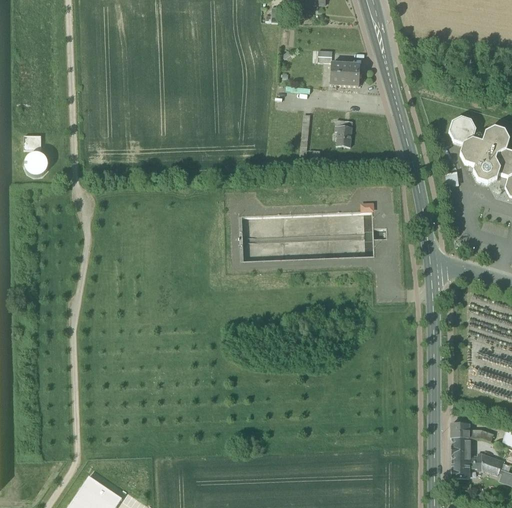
[(271,22),(280,22),(280,7),(271,7),(271,22)]
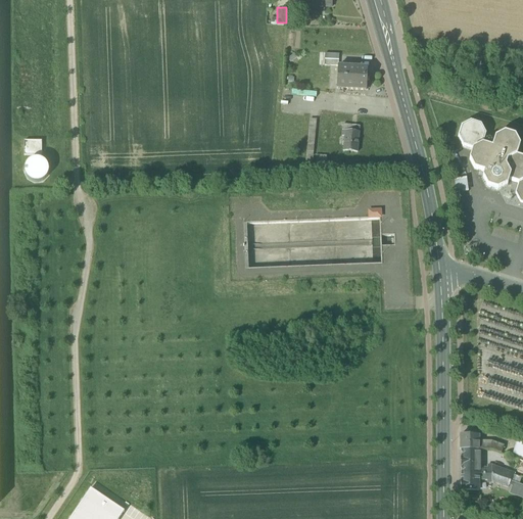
[(294,51),(287,56),(290,60),(297,55),(294,51)]
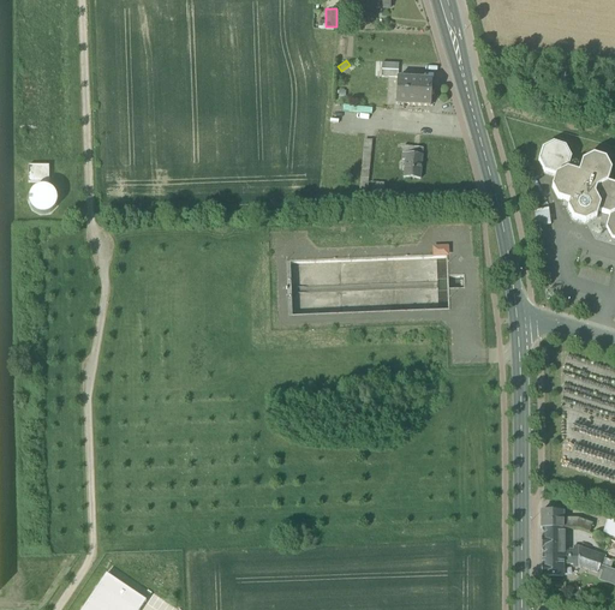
[(399,106),(404,106),(404,102),(430,103),(431,77),(398,75),(396,102),(399,102),(399,106)]
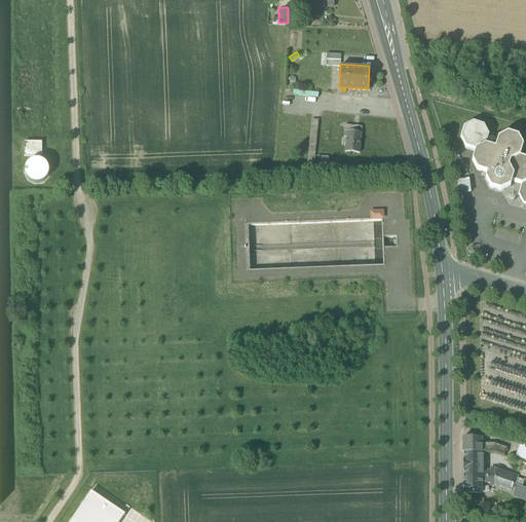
[(311,117),(307,159),(314,159),(318,117),(311,117)]
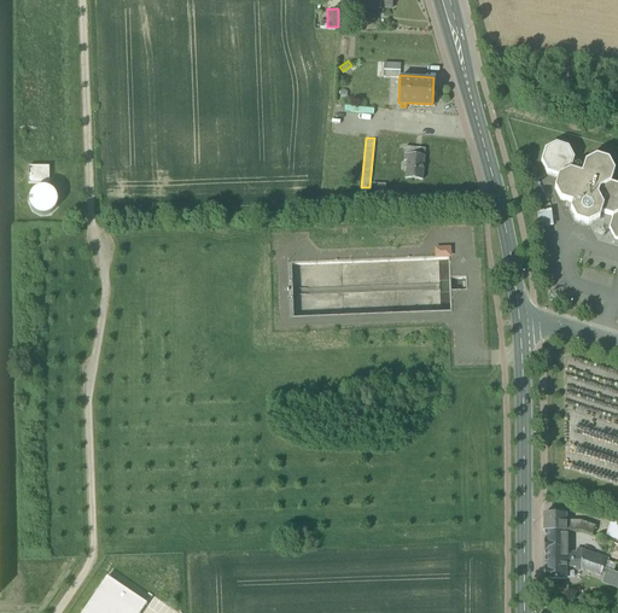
[(614,235),(617,237),(617,182),(611,180),(614,169),(608,157),(596,153),(586,159),(582,171),(570,168),(573,156),(569,145),(557,141),(544,146),(541,158),(547,170),(558,174),(554,185),(560,197),(572,200),(570,206),(576,217),(588,221),(600,215),(601,210),(612,212),(608,225),(614,235)]
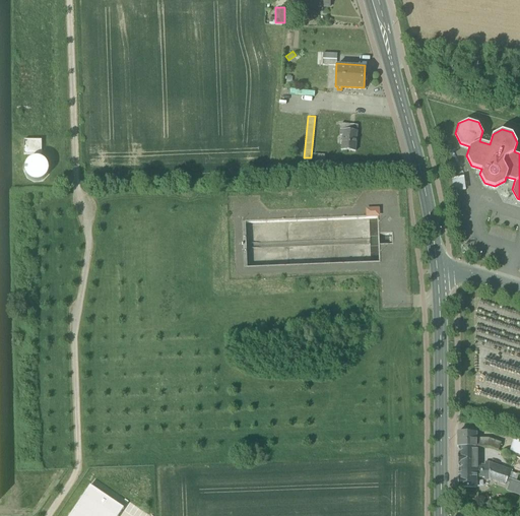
[(356,129),(340,127),(339,133),(342,133),(341,147),(355,149),(356,129)]
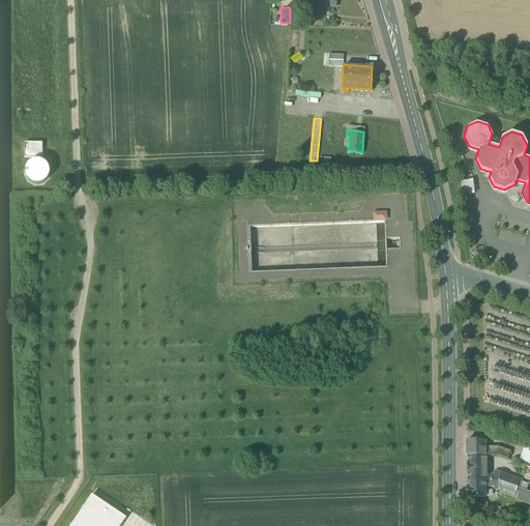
[(42,141),(24,140),(24,155),(42,155),(42,141)]
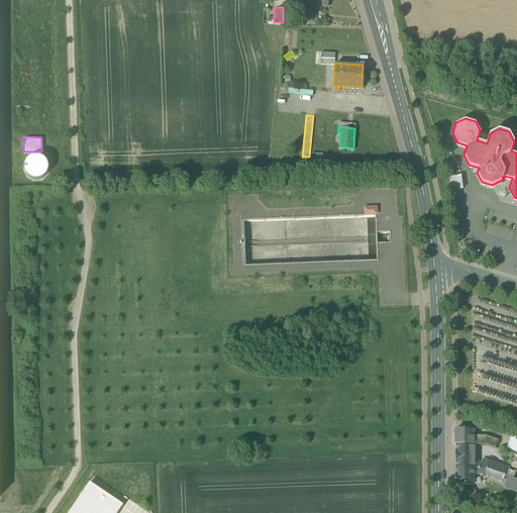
[(27,174),(35,178),(42,176),(47,169),(46,161),(41,156),(33,155),(26,159),(24,167),(27,174)]
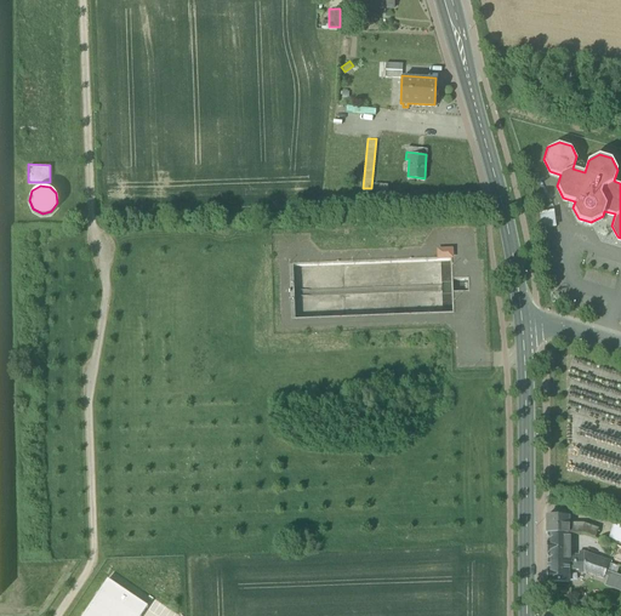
[(540,209),(541,226),(556,224),(554,207),(540,209)]
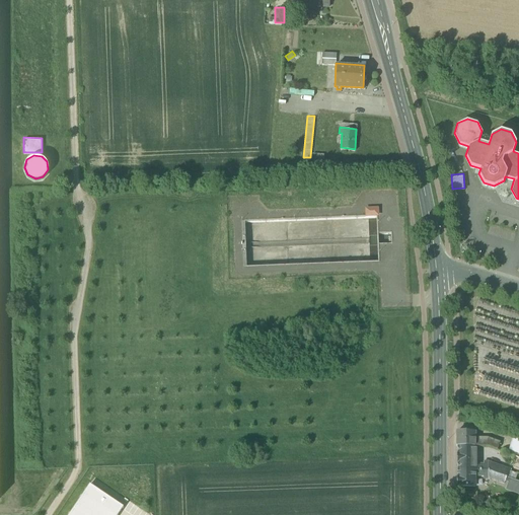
[(457,444),(475,444),(475,436),(475,430),(465,430),(465,429),(457,429),(457,444)]
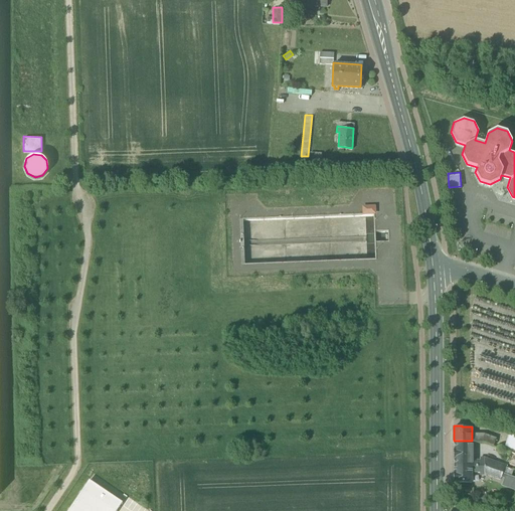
[(484,433),(472,433),(472,441),(484,441),(484,433)]
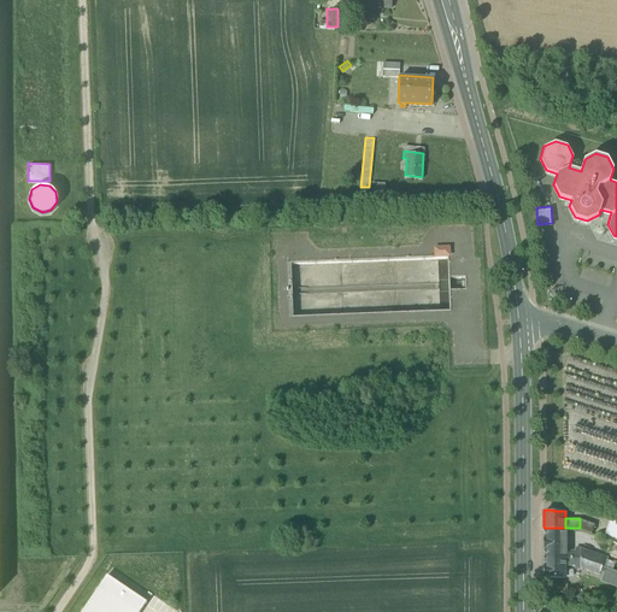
[(580,518),(580,528),(589,531),(593,523),(580,518)]
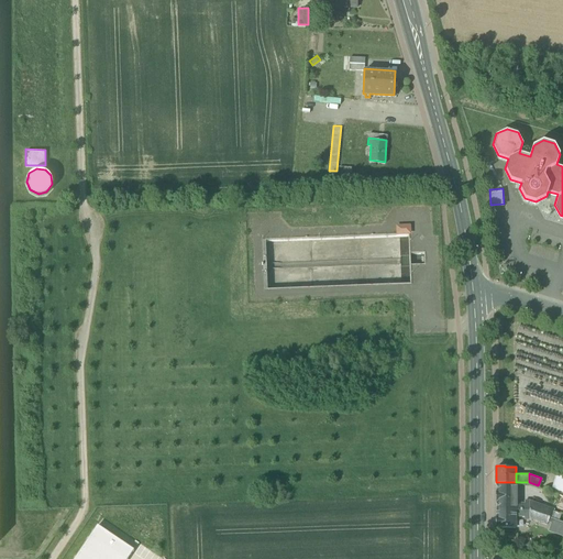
[(552,483),(562,486),(562,475),(555,473),(552,483)]
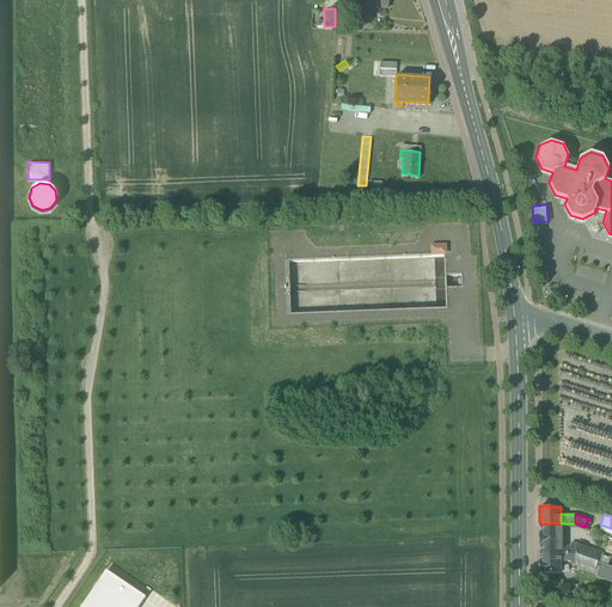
[(539,552),(561,552),(561,545),(561,532),(539,532),(539,544),(539,552)]
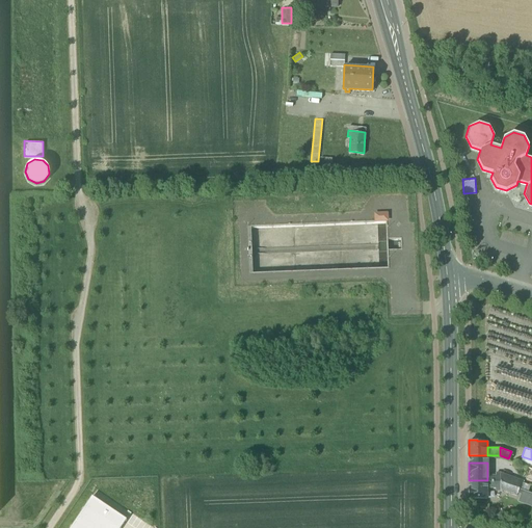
[(522,480),(501,473),(500,473),(500,480),(519,486),(522,480)]
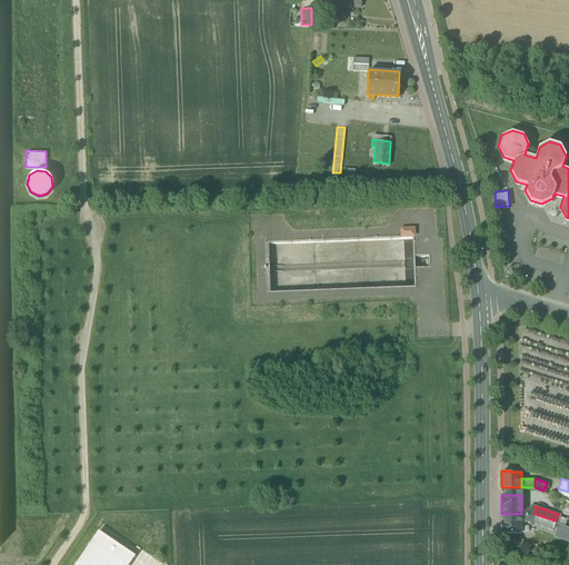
[(521,532),(521,519),(521,514),(501,514),(501,521),(501,532),(521,532)]
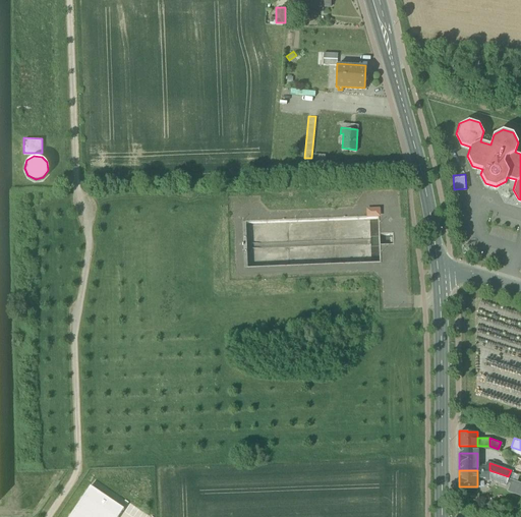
[(507,481),(508,476),(489,470),(477,470),(477,475),(485,475),(485,478),(490,478),(490,477),(506,483),(507,481)]
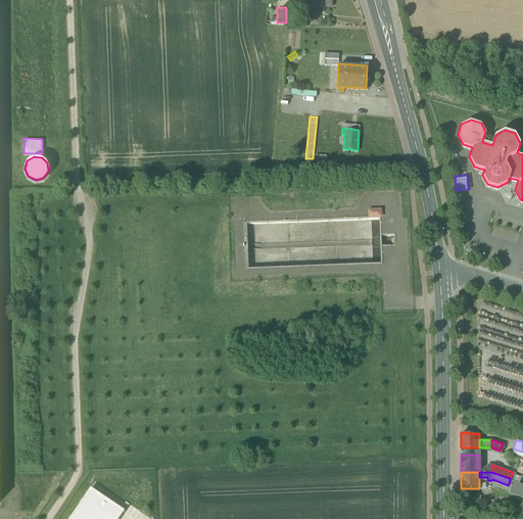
[(510,491),(522,494),(522,486),(513,483),(512,484),(510,491)]
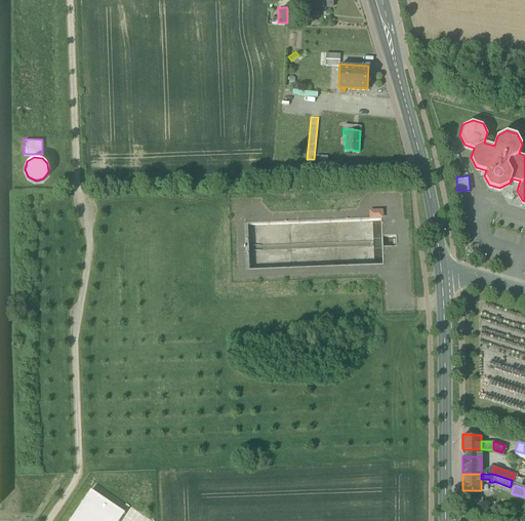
[(91,487),(68,520),(117,520),(125,511),(91,487)]
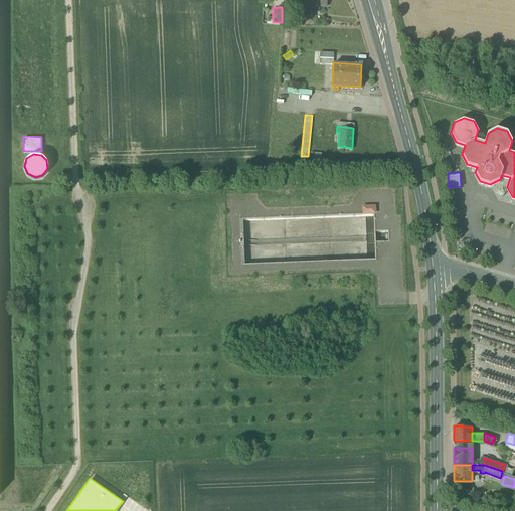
[(115,487),(112,492),(124,500),(127,494),(115,487)]
